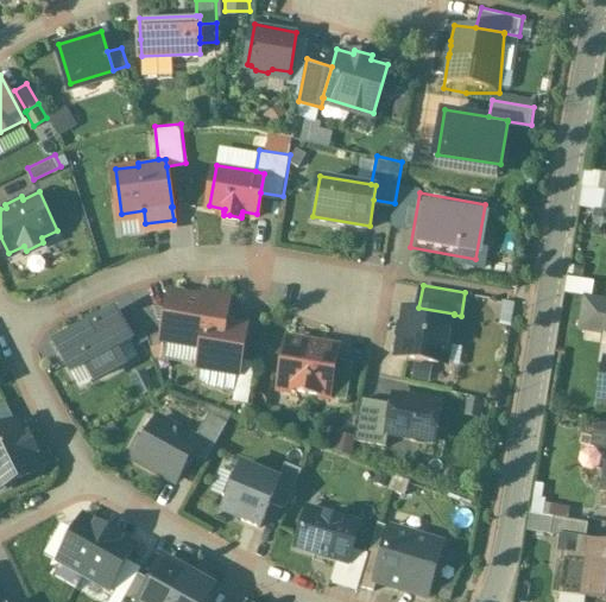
[(223,322),(226,314),(229,293),(206,290),(204,296),(171,290),(166,318),(163,335),(165,335),(203,342),(208,319),(223,322)]
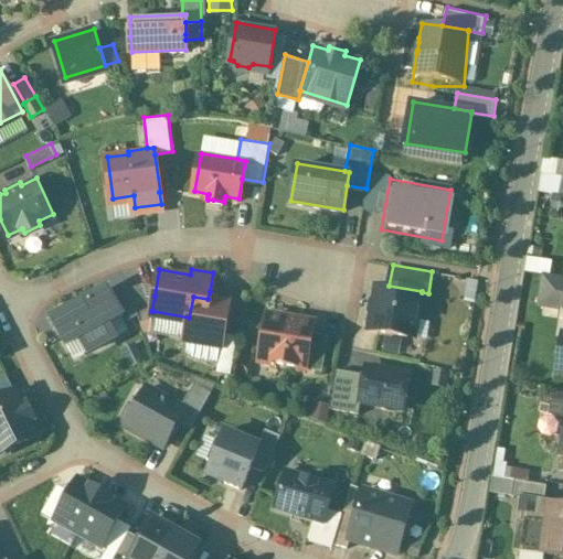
[(562,275),(545,271),(540,302),(562,307),(562,275)]
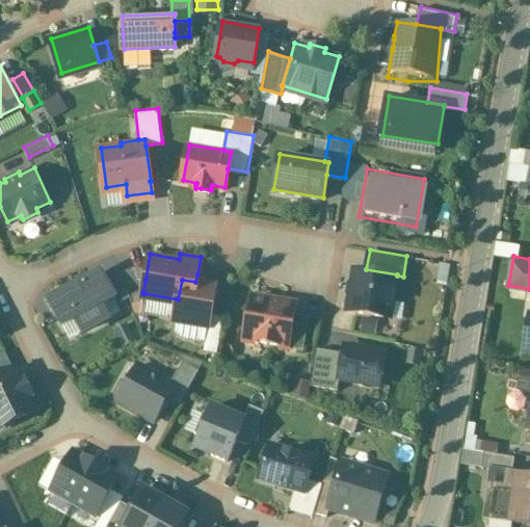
[(450,262),(442,261),(439,281),(447,282),(450,262)]
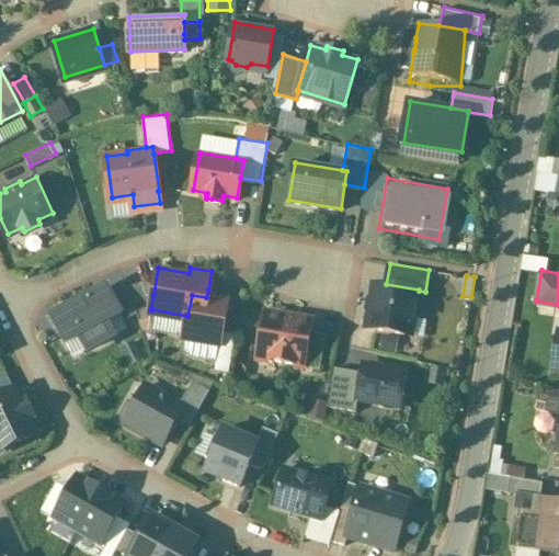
[(125,278),(109,287),(122,310),(120,311),(124,319),(137,311),(128,285),(125,278)]
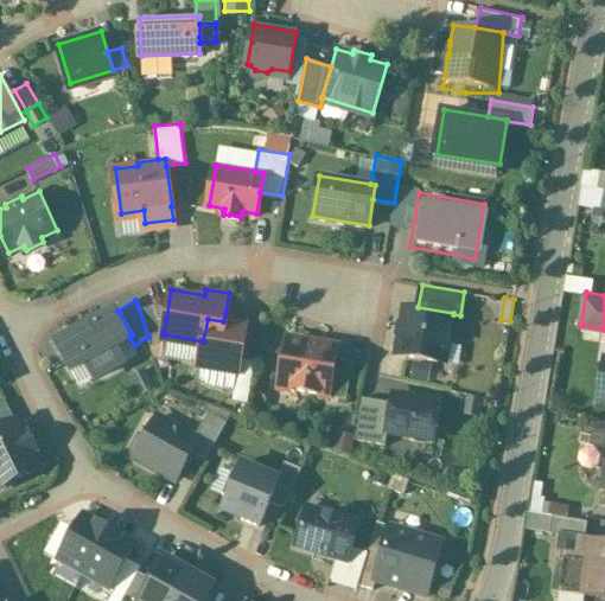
[(154,302),(139,308),(148,337),(151,345),(164,340),(165,334),(163,334),(166,318),(159,317),(154,302)]
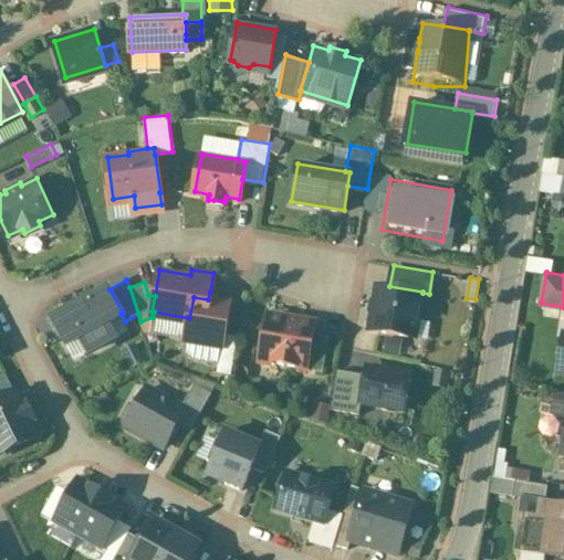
[(389,286),(378,284),(372,327),(415,335),(423,293),(423,292),(389,286)]
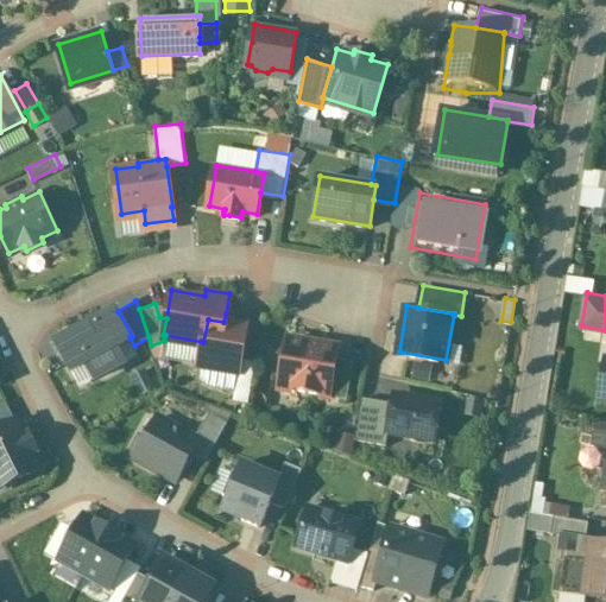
[(117,308),(57,341),(73,368),(87,361),(95,375),(125,360),(117,344),(130,337),(132,336),(118,311),(117,308)]
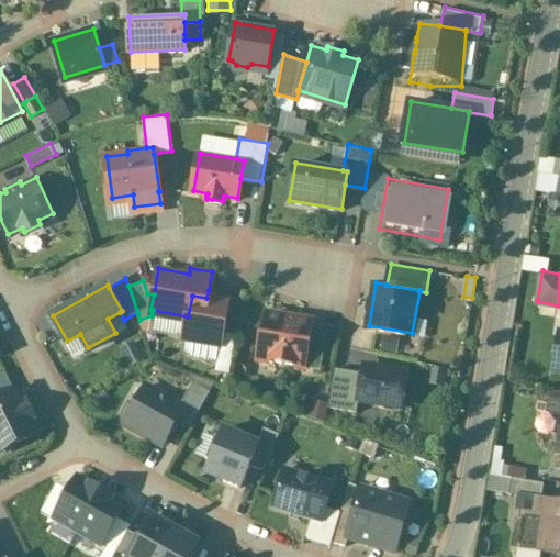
[(192,296),(188,316),(185,335),(221,342),(223,330),(228,300),(213,298),(214,291),(209,290),(206,298),(192,296)]
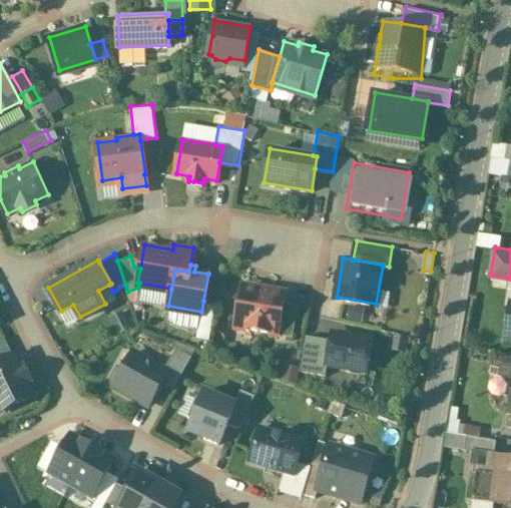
[(286,292),(243,285),(242,296),(240,296),(238,308),(240,308),(237,325),(271,331),(279,332),(284,301),(286,292)]
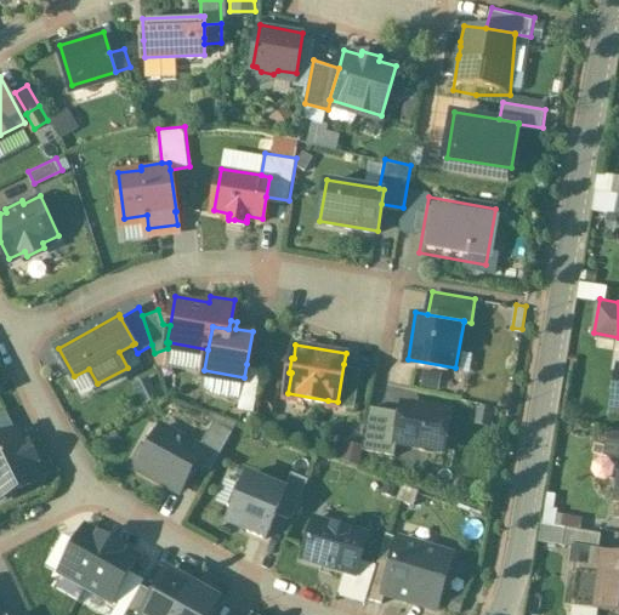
[(261,366),(246,364),(244,377),(242,388),(256,391),(261,366)]
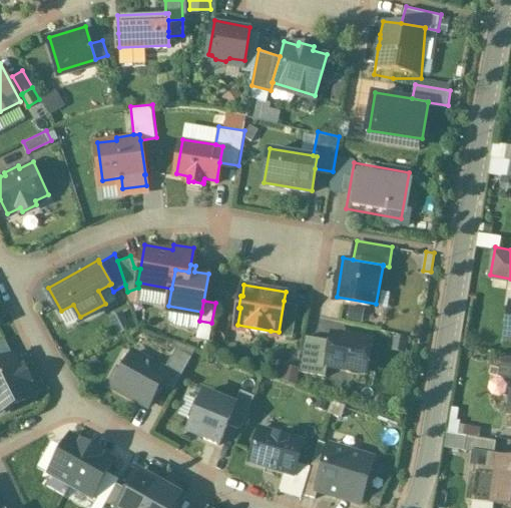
[(299,303),(284,301),(279,332),(271,331),(271,333),(293,336),(299,303)]
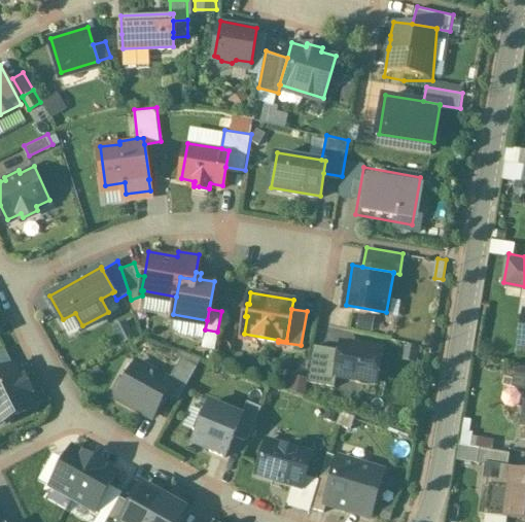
[(217,332),(205,329),(203,343),(215,345),(217,332)]
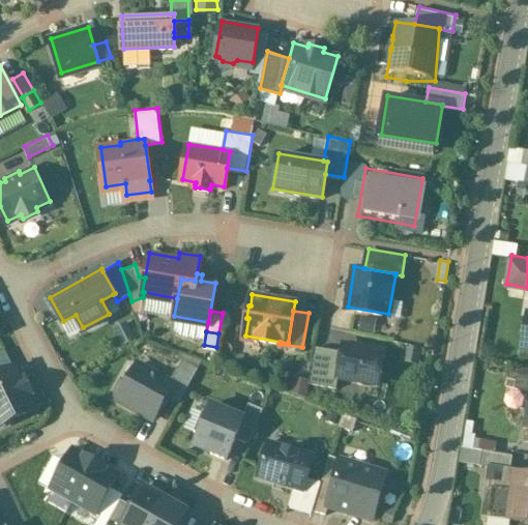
[(344,380),(391,388),(399,349),(351,341),(344,380)]
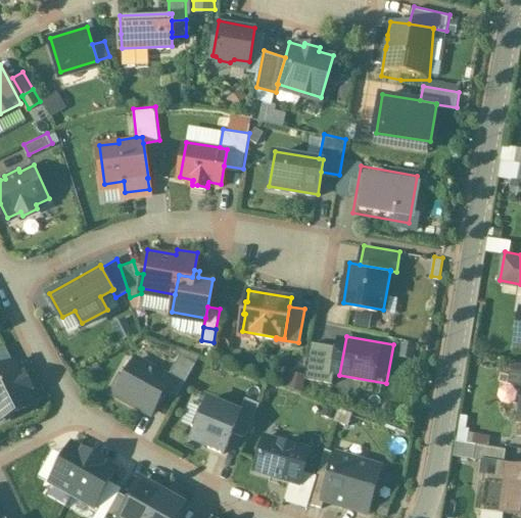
[(196,362),(180,352),(169,374),(172,376),(166,386),(178,393),(196,362)]
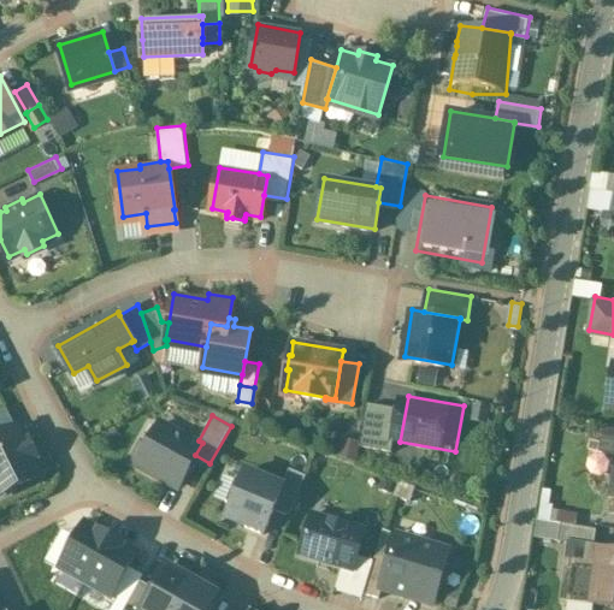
[(199,440),(160,420),(148,443),(142,439),(134,456),(139,459),(137,461),(179,484),(195,455),(202,443),(199,440)]
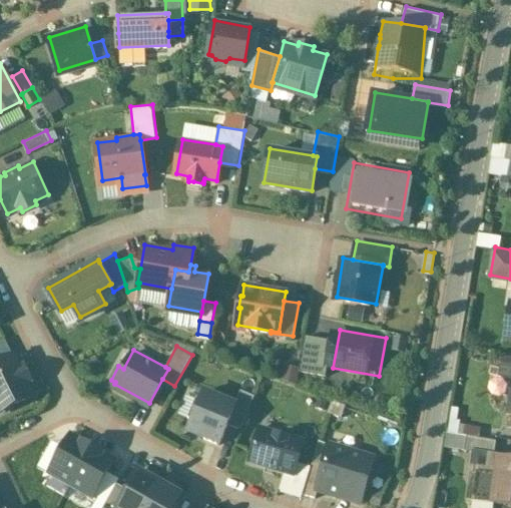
[(24,364),(21,366),(15,353),(0,360),(0,409),(34,393),(28,381),(30,380),(30,381),(31,380),(24,364)]
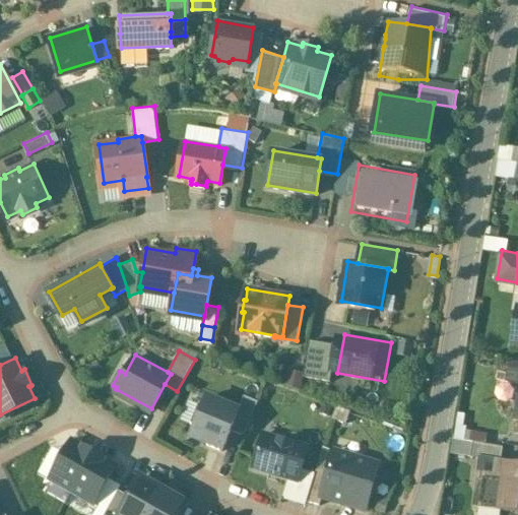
[(517,359),(509,358),(507,371),(517,373),(517,359)]
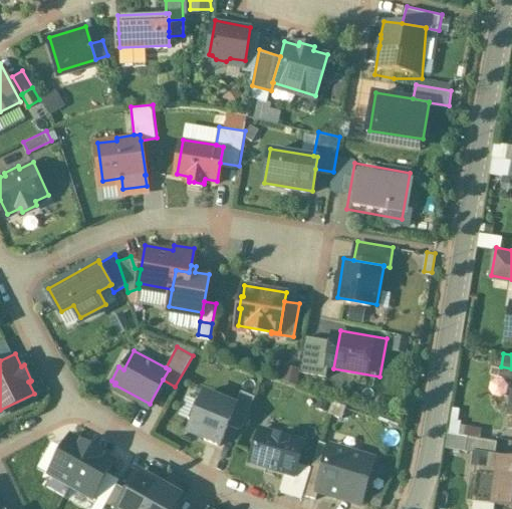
[(202,390),(183,435),(223,452),(234,424),(242,407),(236,404),(202,390)]
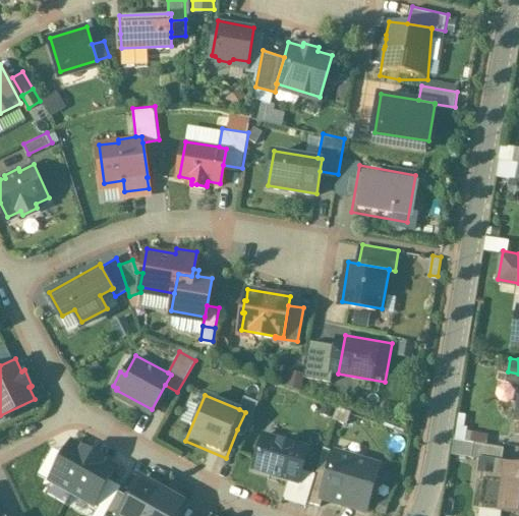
[(249,435),(263,404),(245,397),(239,409),(245,412),(237,430),(249,435)]
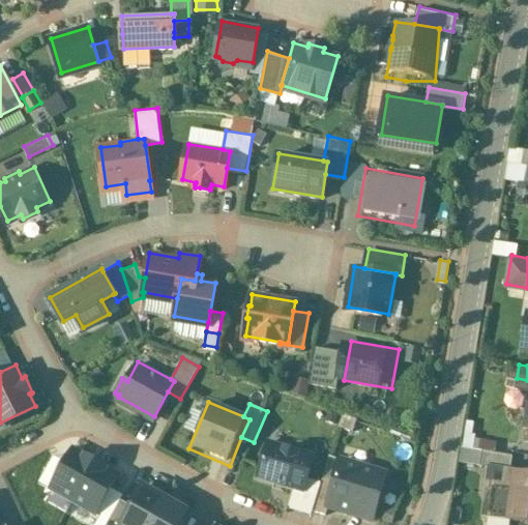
[(260,474),(309,491),(324,444),(275,428),(260,474)]
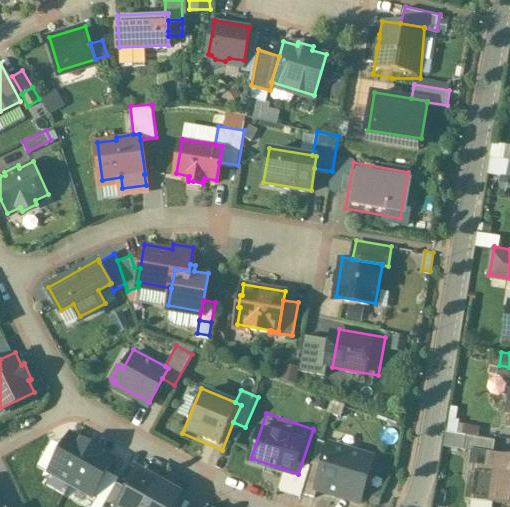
[(495,437),(466,433),(464,447),(475,449),(475,448),(493,451),(493,450),(495,437)]
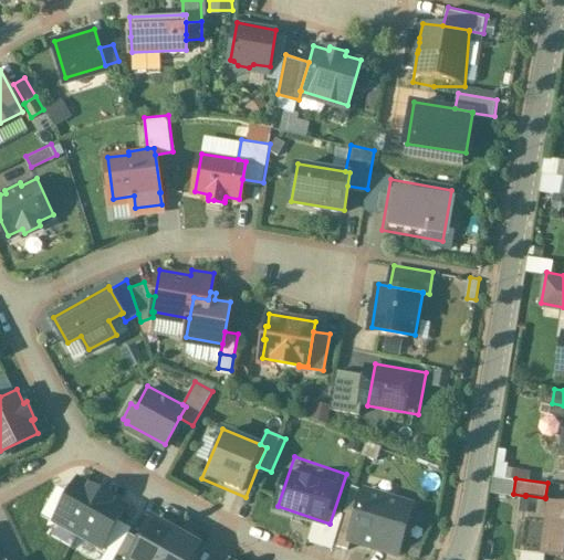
[(413,502),(365,487),(359,507),(350,537),(352,537),(398,551),(413,502)]
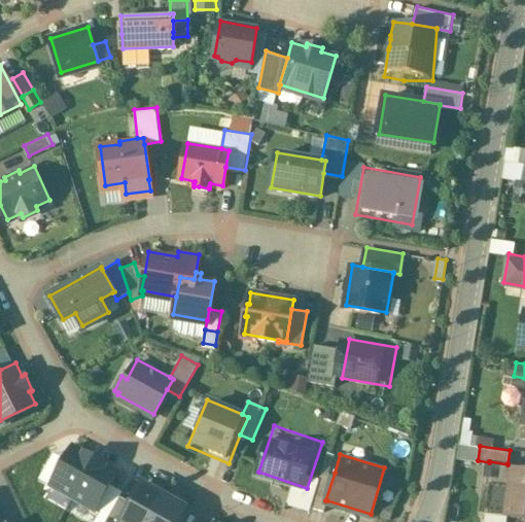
[(524,468),(513,467),(513,464),(508,463),(508,464),(489,461),(489,462),(487,482),(489,482),(485,509),(510,512),(510,515),(524,517),(524,468)]
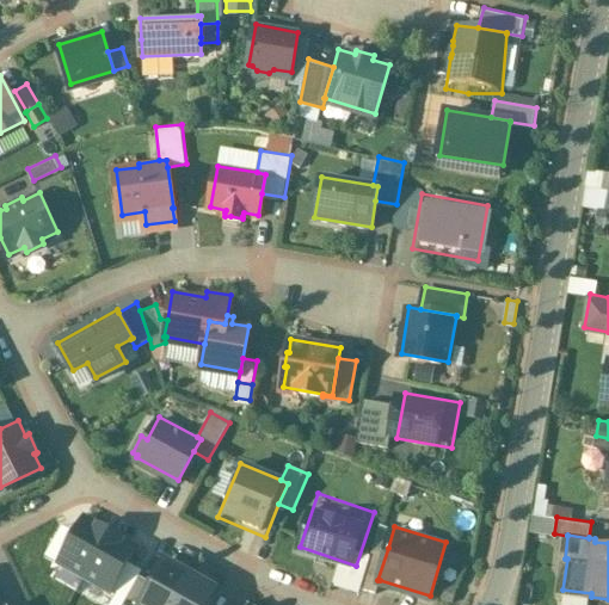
[(388,548),(374,544),(362,585),(376,590),(380,580),(377,580),(388,548)]
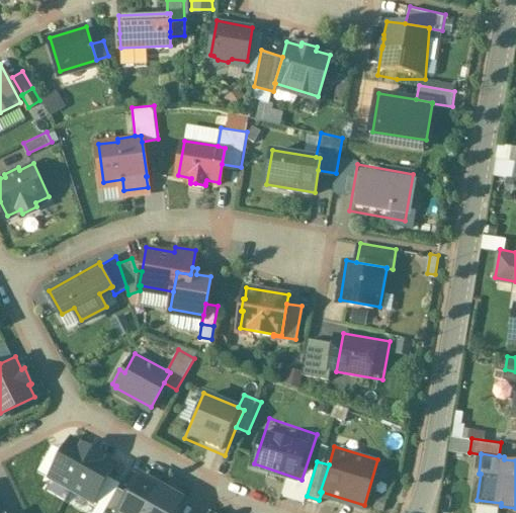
[(137,482),(118,512),(149,512),(165,486),(142,473),(137,482)]
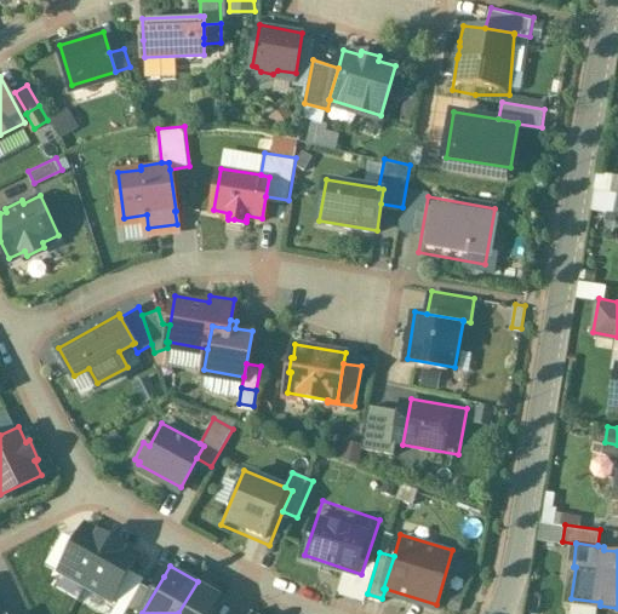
[(198,581),(178,613),(215,613),(224,597),(198,581)]
